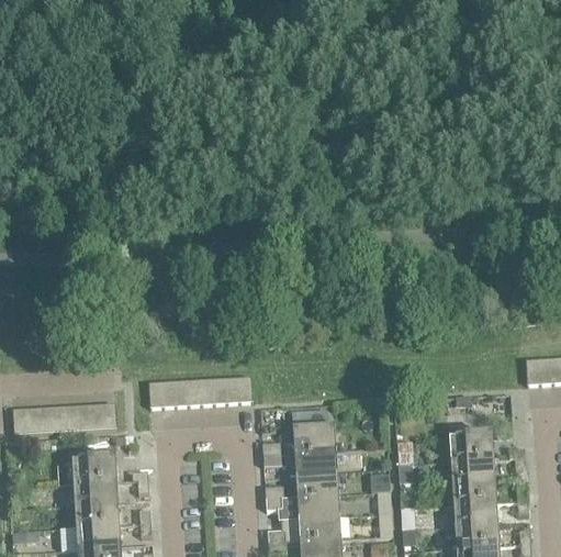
[(560,357),(551,358),(552,382),(560,381),(560,357)]
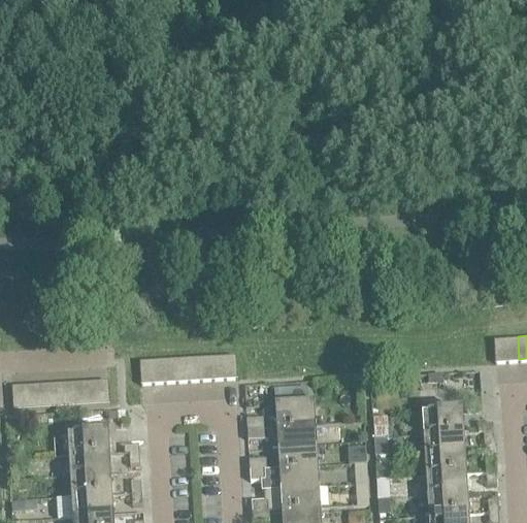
[(518,336),(505,337),(507,360),(519,359),(518,336)]
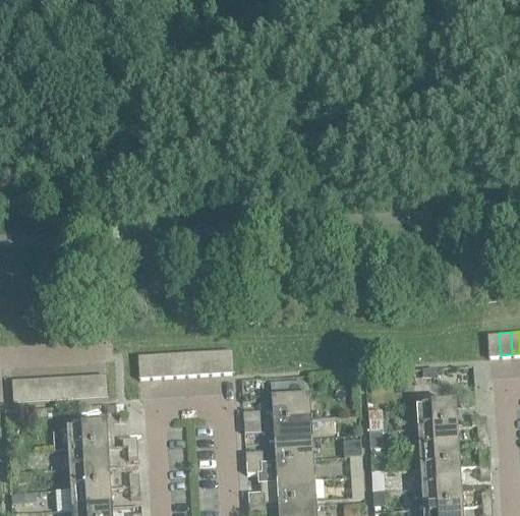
[(501,355),(499,333),(486,333),(488,356),(501,355)]
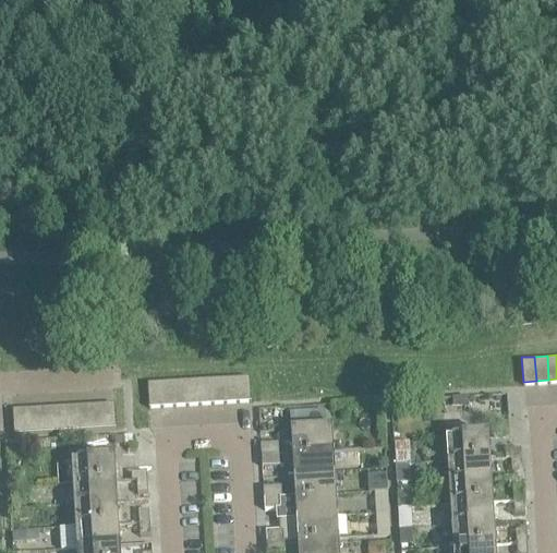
[(237,374),(223,375),(226,399),(238,399),(237,374)]
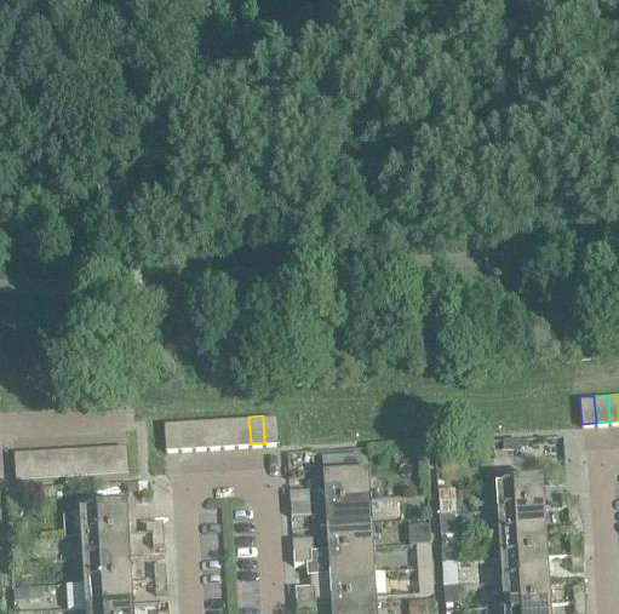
[(278,415),(263,415),(264,443),(279,442),(278,415)]
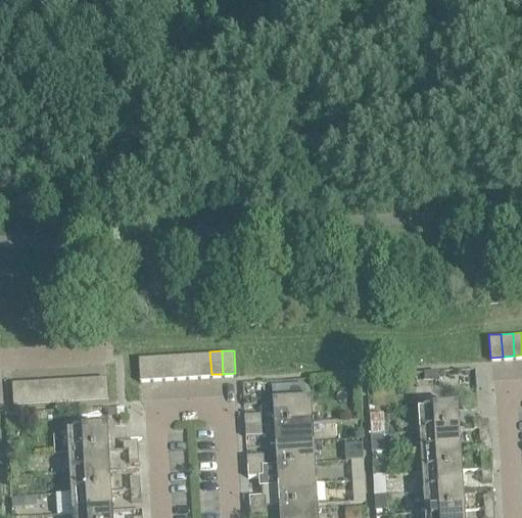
[(209,351),(198,352),(199,375),(211,374),(209,351)]
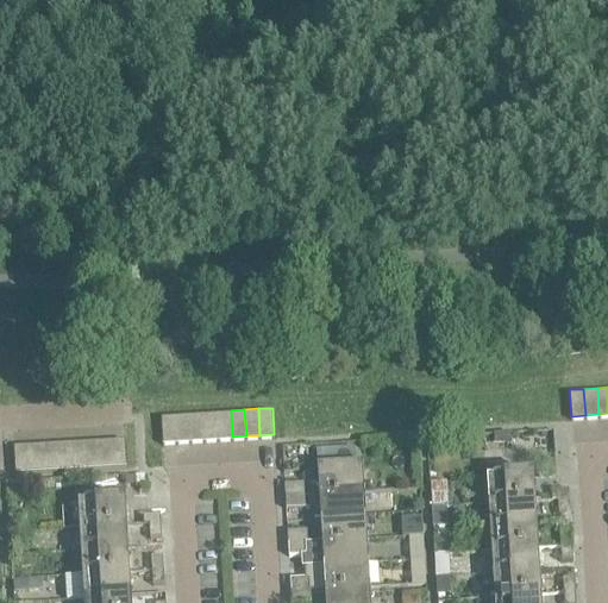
[(231,410),(217,412),(218,438),(232,437),(231,410)]
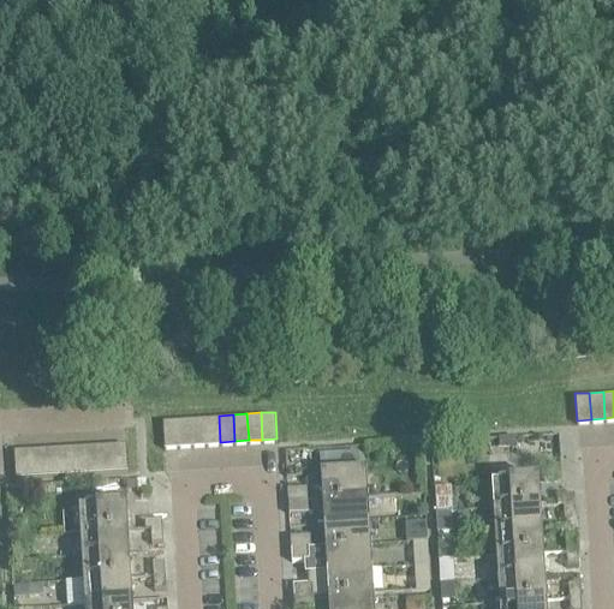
[(204,416),(191,417),(192,443),(207,443),(204,416)]
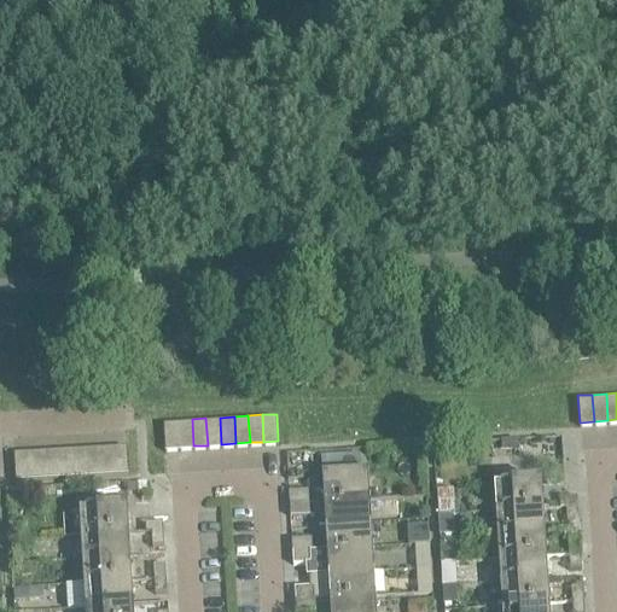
[(220,418),(205,418),(208,446),(221,444),(220,418)]
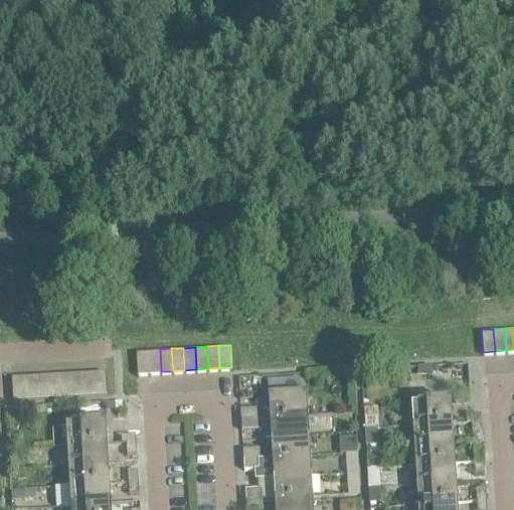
[(160,349),(148,350),(150,372),(161,371),(160,349)]
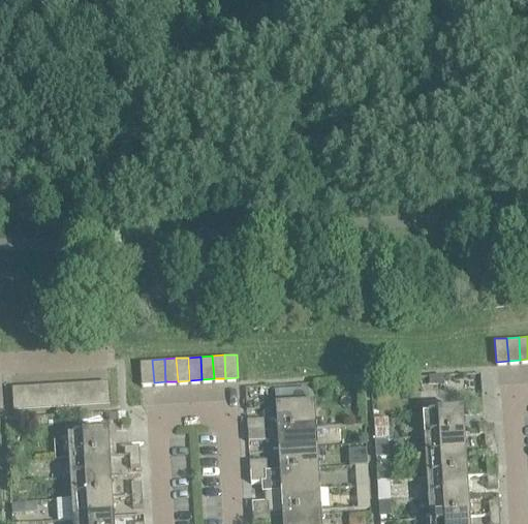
[(154,382),(152,360),(140,360),(142,383),(154,382)]
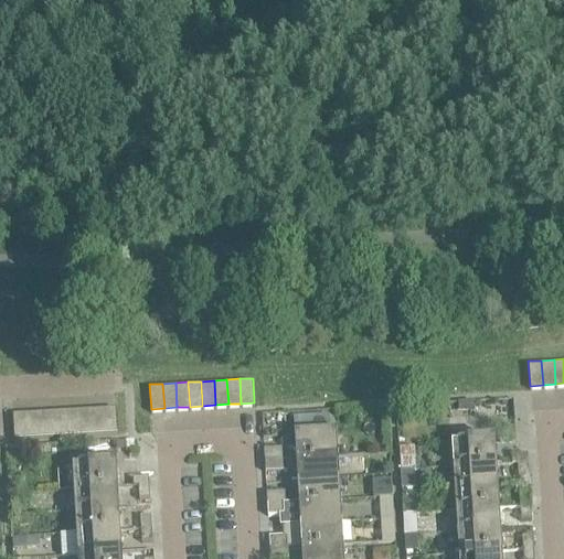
[(475,397),(458,398),(459,408),(475,408),(475,397)]
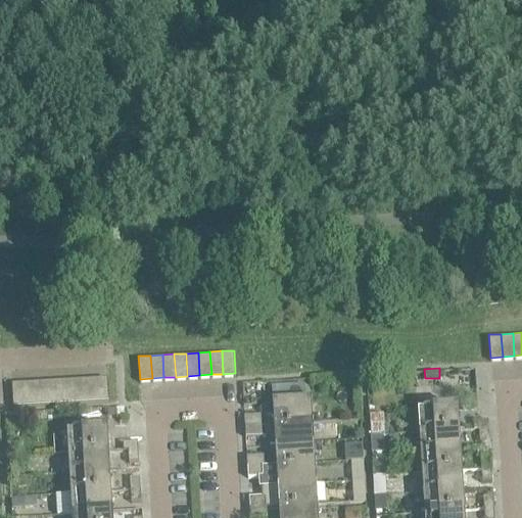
[(107,375),(95,376),(96,398),(108,397),(107,375)]
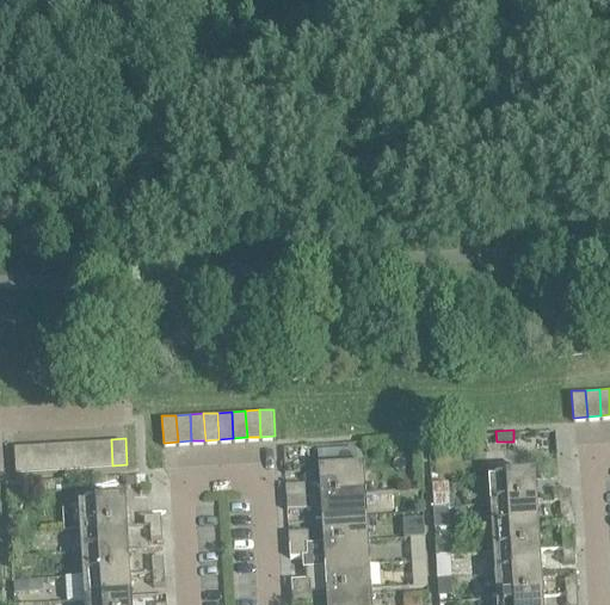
[(97,439),(84,440),(85,467),(99,467),(97,439)]
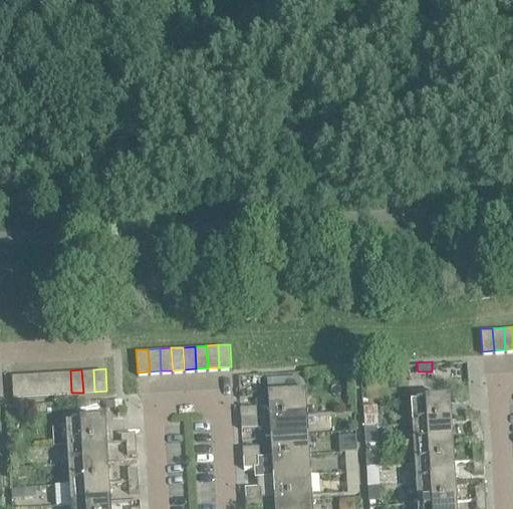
[(93,369),(81,369),(83,393),(94,392),(93,369)]
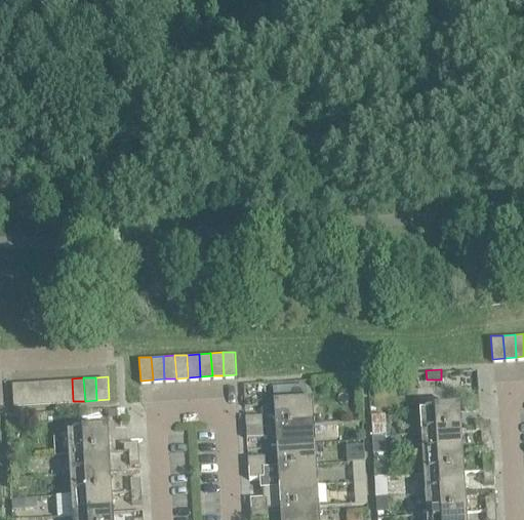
[(72,378),(59,380),(61,402),(73,401),(72,378)]
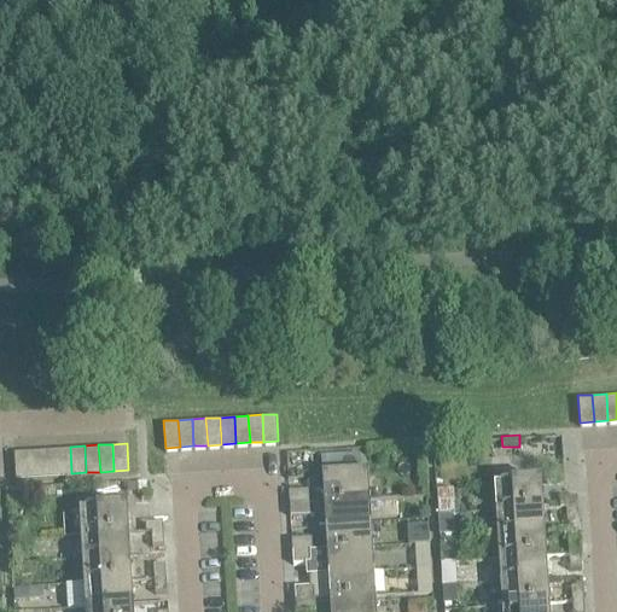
[(56,447),(42,448),(44,474),(58,474),(56,447)]
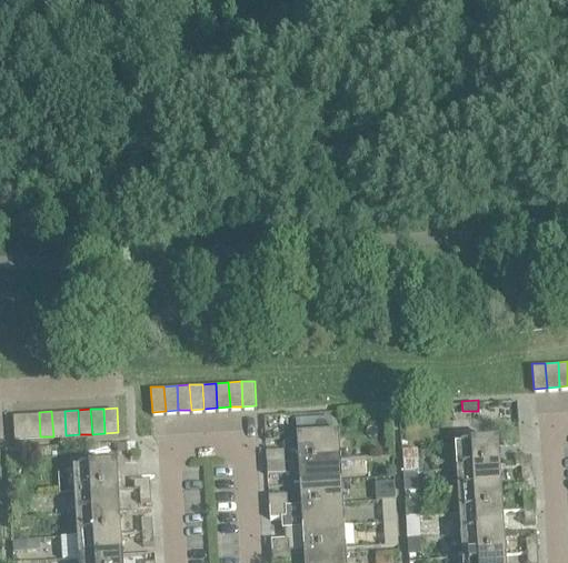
[(65,411),(51,411),(53,436),(66,435),(65,411)]
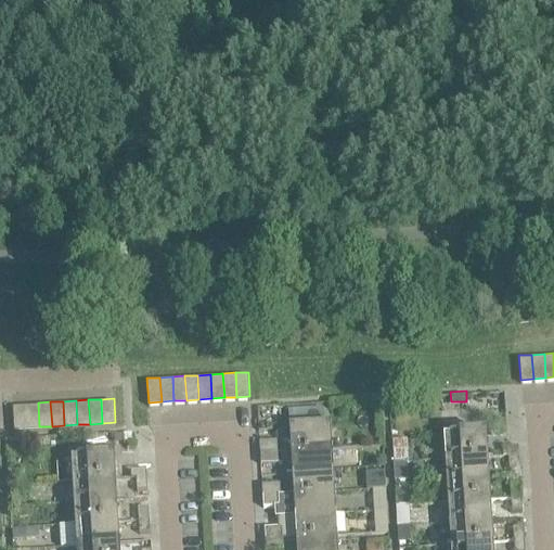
[(38,403),(25,404),(26,427),(39,426),(38,403)]
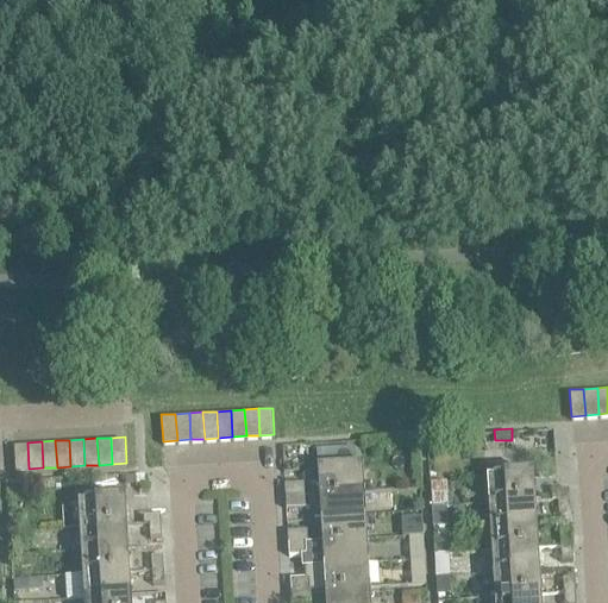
[(29,469),(27,443),(13,443),(16,470),(29,469)]
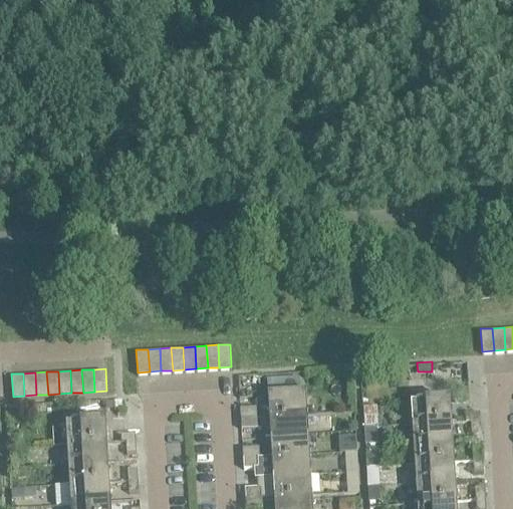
[(299,373),(268,375),(269,393),(300,392),(299,373)]
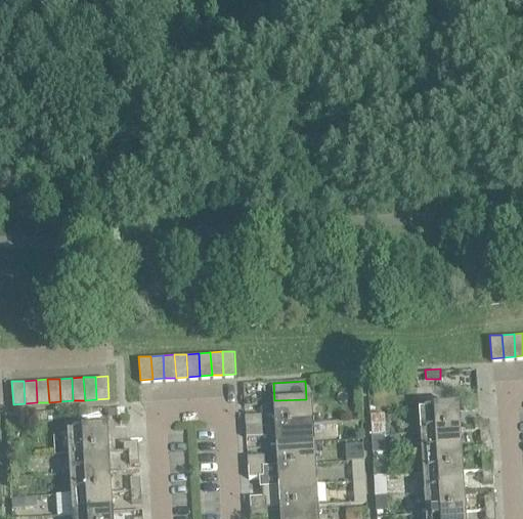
[(273,402),(274,422),(313,420),(311,400),(313,400),(313,398),(306,399),(274,400),(272,400),(272,402),(273,402)]
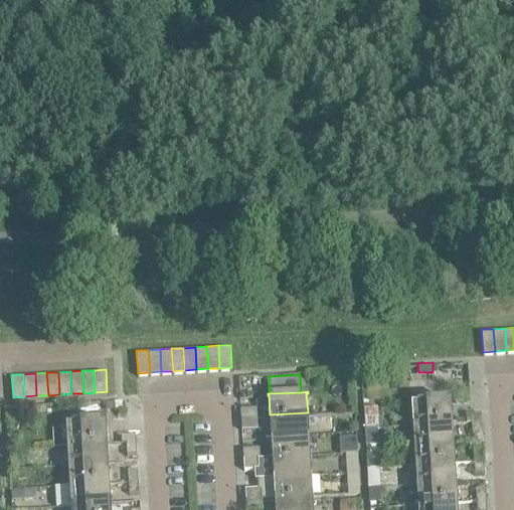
[(412,403),(413,422),(452,420),(451,399),(411,401),(411,403),(412,403)]
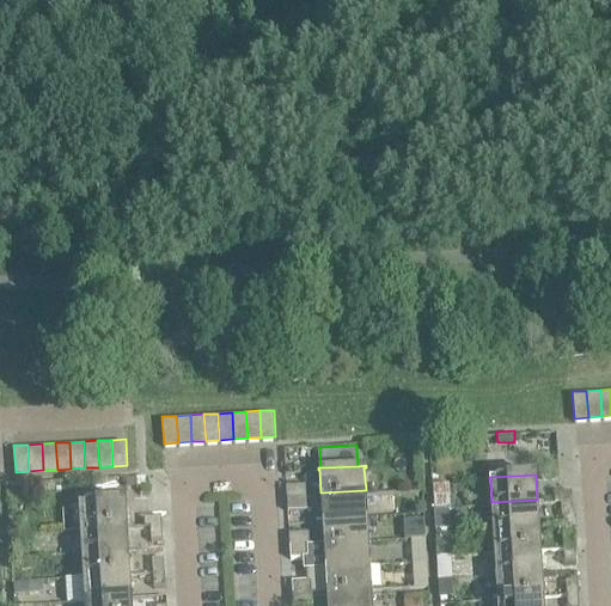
[(286,483),(286,495),(306,494),(305,482),(286,483)]
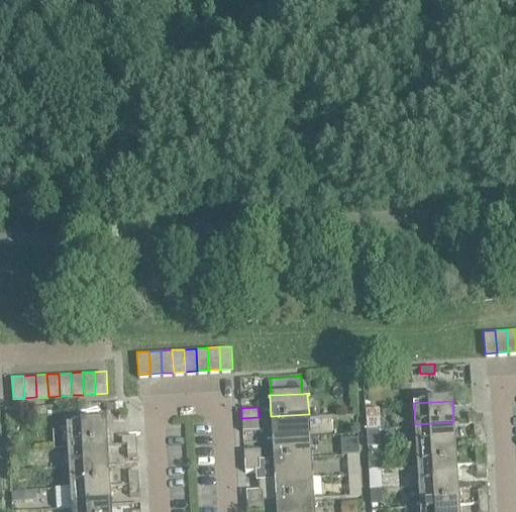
[(106,412),(85,414),(85,423),(106,422),(106,412)]
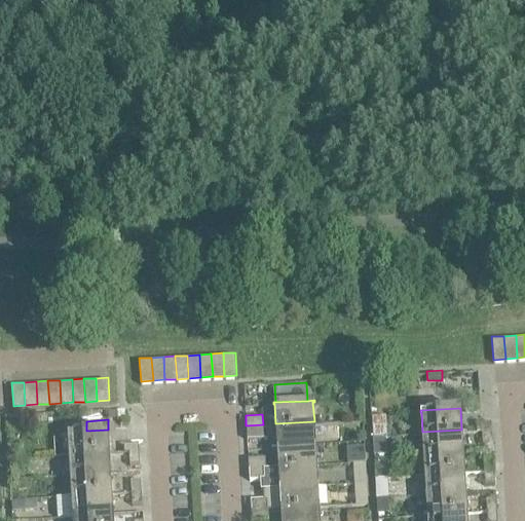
[(477,429),(482,429),(491,428),(491,419),(476,420),(477,429)]
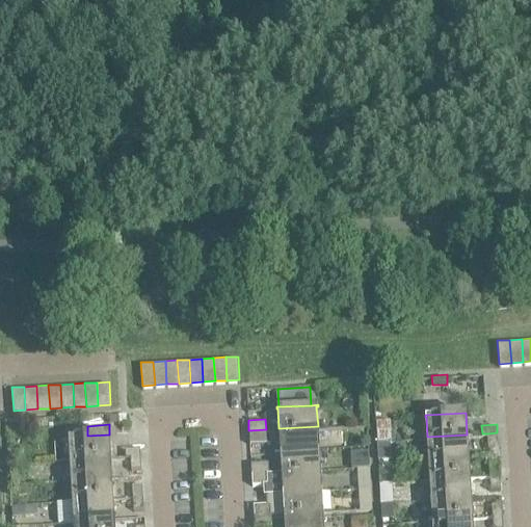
[(279,428),(281,449),(319,447),(318,426),(279,428)]
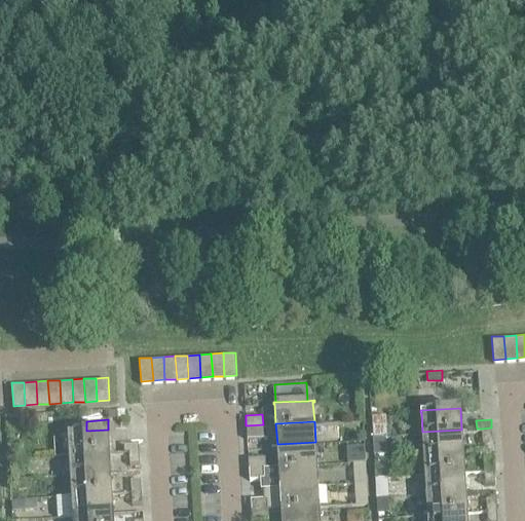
[(263,424),(246,425),(247,437),(264,436),(263,424)]
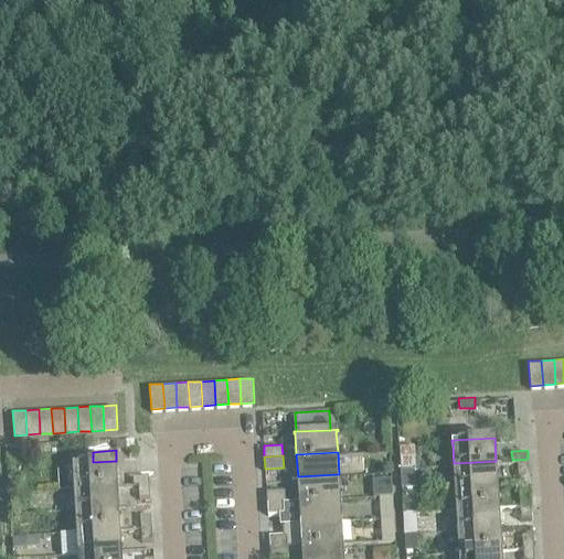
[(518,460),(518,473),(529,472),(528,459),(518,460)]
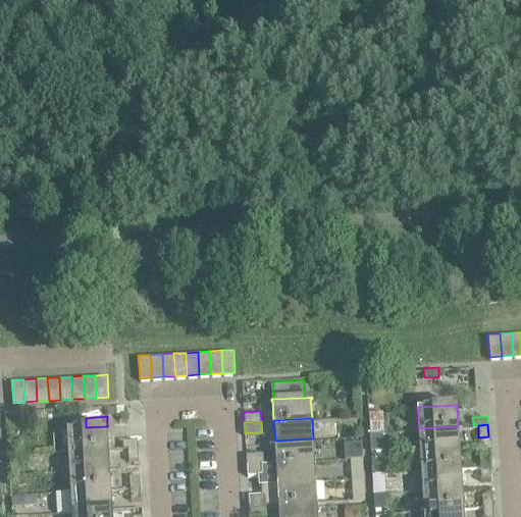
[(68,430),(69,450),(108,448),(107,426),(86,427),(67,429),(67,430),(68,430)]
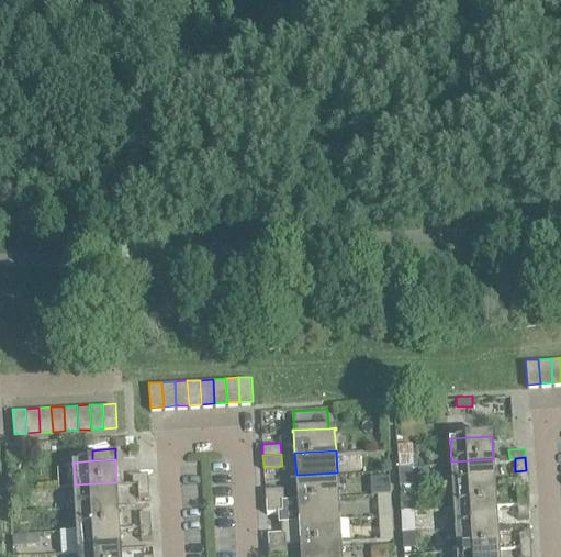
[(451,461),(452,483),(494,480),(493,459),(451,461)]
